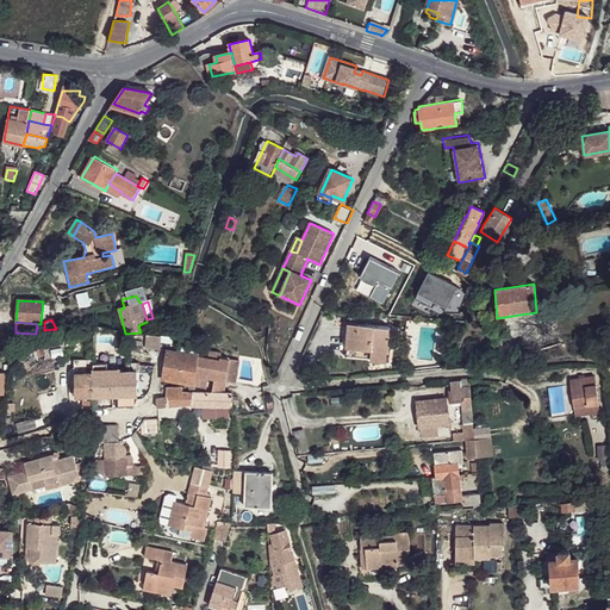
[(349,328),(347,353),(387,356),(390,328),(358,324),(358,329),(349,328)]
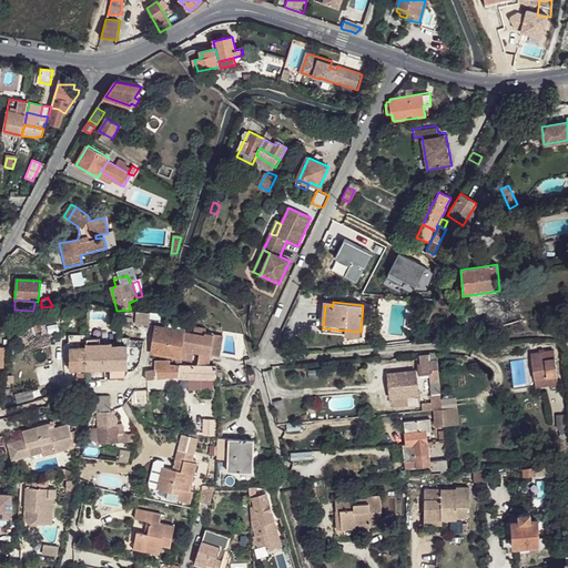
[(135,324),(149,325),(150,317),(150,313),(137,311),(135,324)]
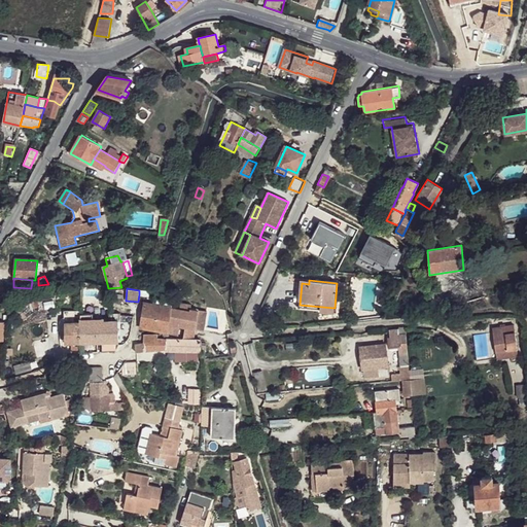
[(44,296),(30,296),(31,305),(44,305),(44,296)]
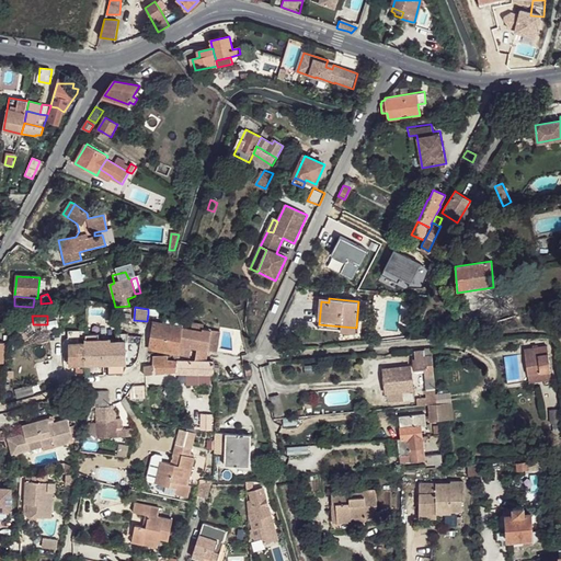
[(183,327),(184,319),(175,318),(165,316),(163,323),(174,325),(182,327),(183,327)]
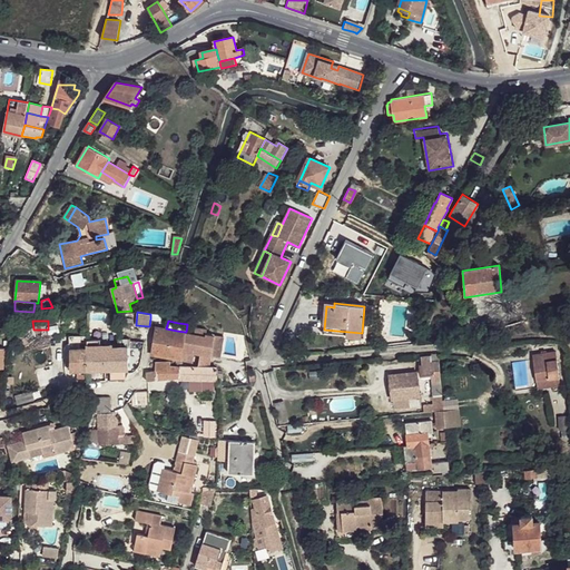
[(157,327),(151,354),(177,359),(177,357),(180,359),(185,332),(177,331),(166,328),(157,327)]
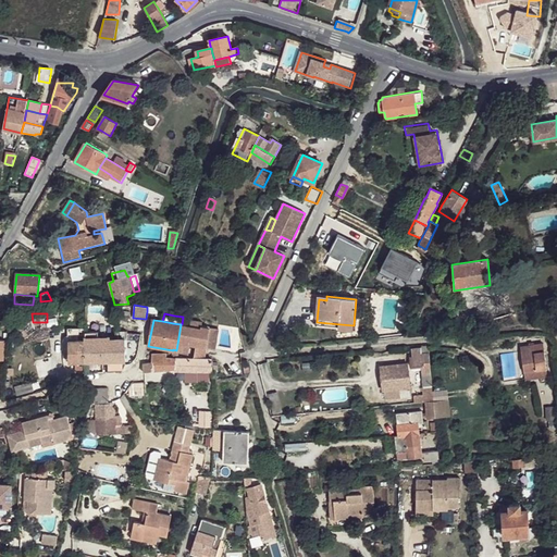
[(173,351),(171,358),(171,359),(175,359),(177,359),(180,353),(181,353),(188,354),(190,345),(206,347),(210,327),(201,326),(200,327),(182,325),(182,324),(181,324),(176,350),(173,349),(173,350),(173,351)]
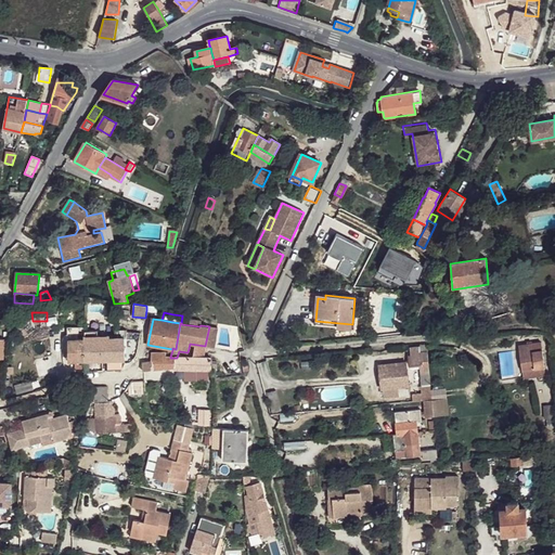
[(209,326),(205,346),(214,348),(217,327),(209,326)]
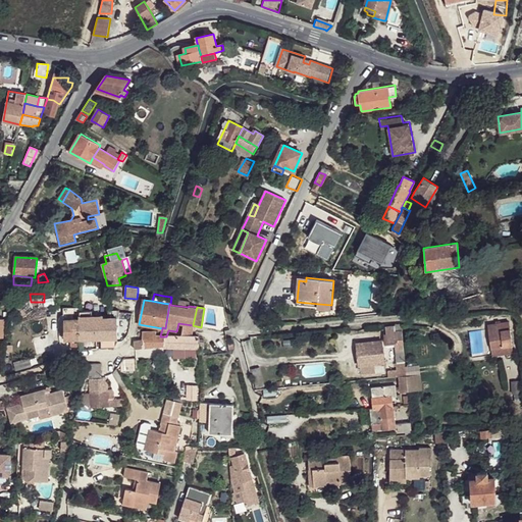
[(64,309),(64,320),(79,319),(79,308),(64,309)]
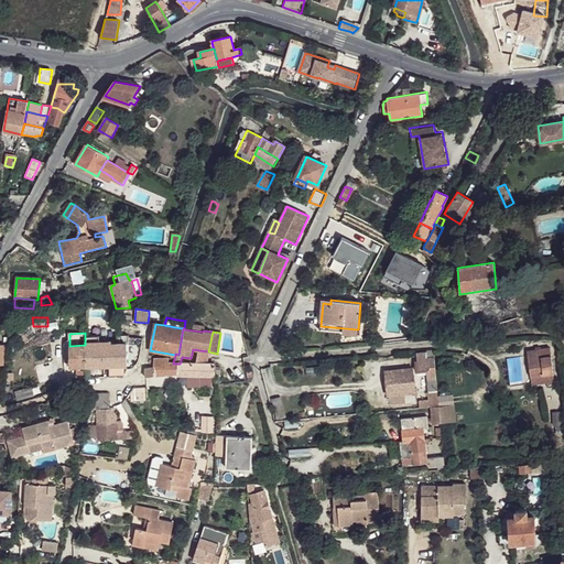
[(119,335),(119,344),(127,344),(127,345),(129,345),(129,336),(120,336),(120,335),(119,335)]
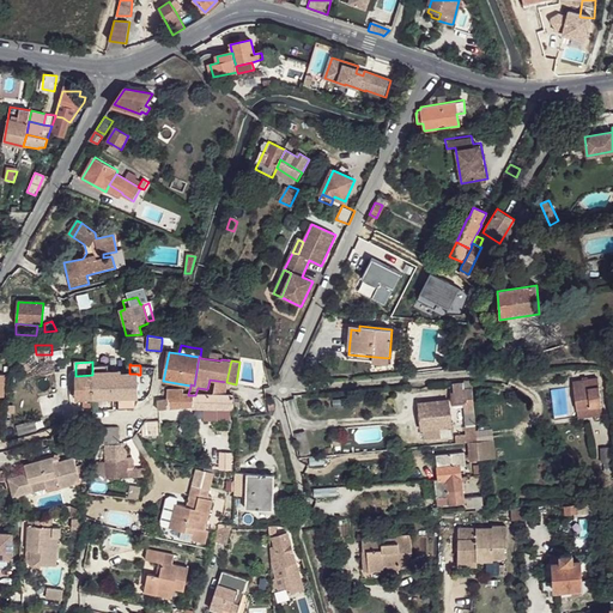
[(92,375),(93,398),(138,396),(138,375),(138,374),(129,374),(92,375)]
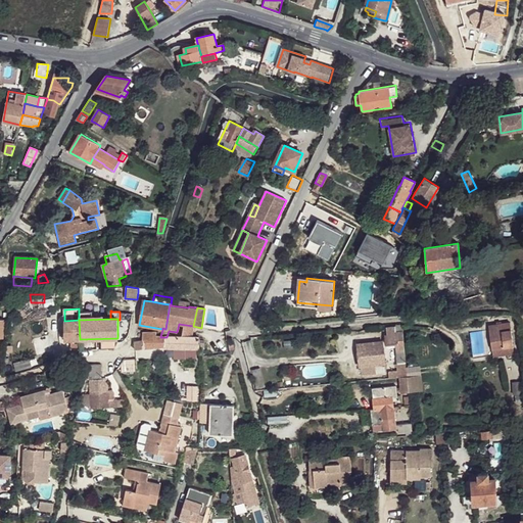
[(80,339),(79,320),(64,321),(63,321),(63,340),(70,340),(77,339),(80,339)]
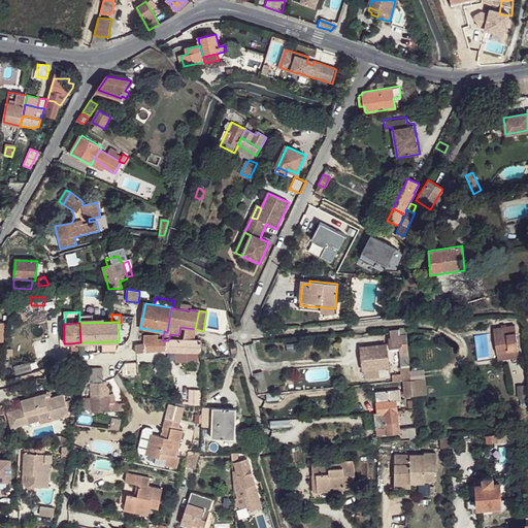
[(500,334),(515,332),(515,326),(494,328),(496,351),(498,351),(502,351),(500,334)]
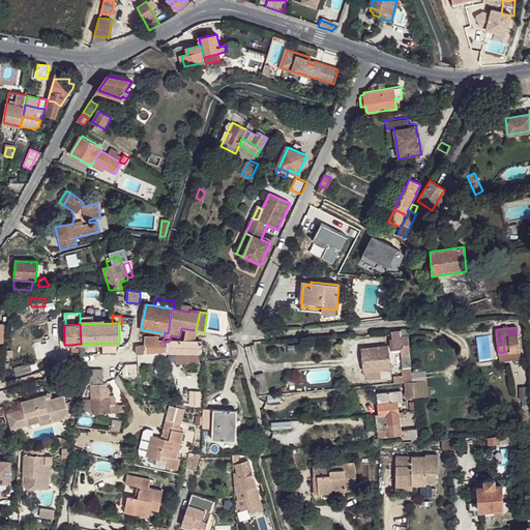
[(401,331),(391,332),(391,340),(401,339),(401,336),(401,331)]
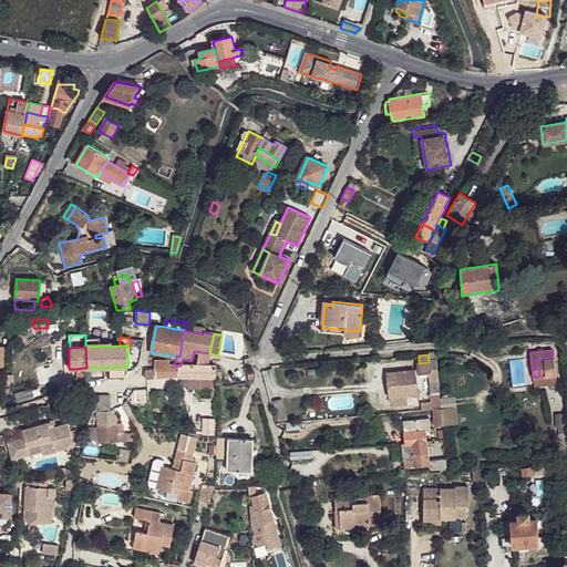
[(555,374),(553,357),(537,359),(539,377),(555,374)]
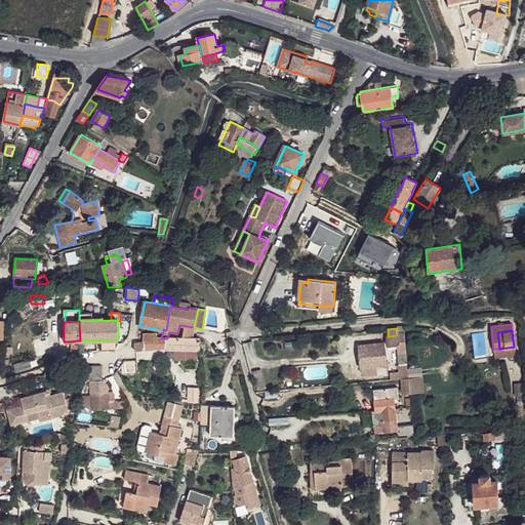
[(387,336),(388,346),(400,346),(400,350),(406,349),(404,333),(397,333),(397,335),(388,336),(387,336)]
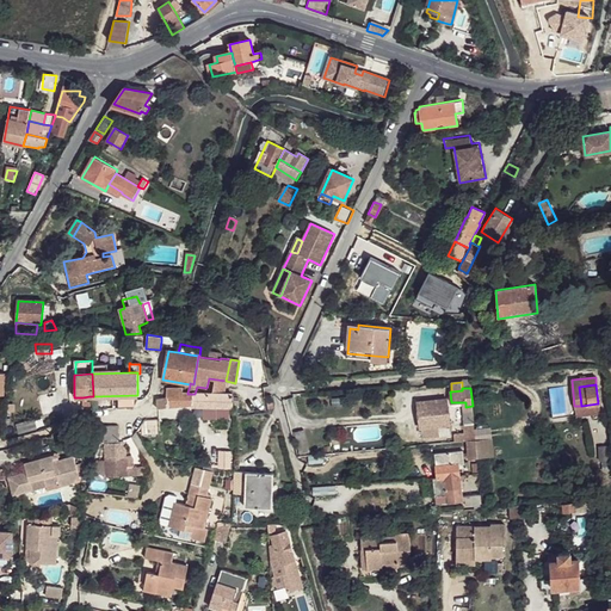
[(181,407),(181,393),(183,389),(167,389),(167,399),(156,400),(158,408),(168,407),(181,407)]
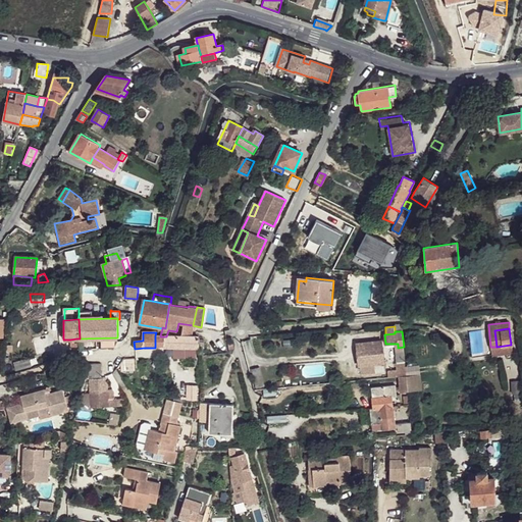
[(155,348),(164,347),(164,336),(160,336),(160,335),(155,335),(155,348)]
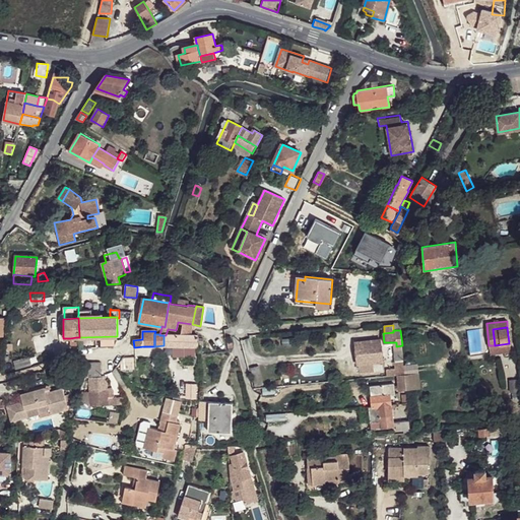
[(194,347),(198,347),(198,344),(198,337),(198,335),(190,335),(178,335),(176,335),(173,335),(166,335),(164,335),(164,345),(164,346),(174,347),(194,347)]
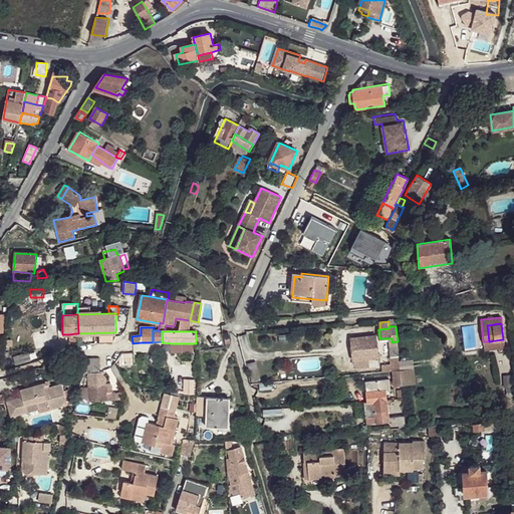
[(375,335),(351,337),(354,360),(355,359),(368,358),(377,357),(375,335)]
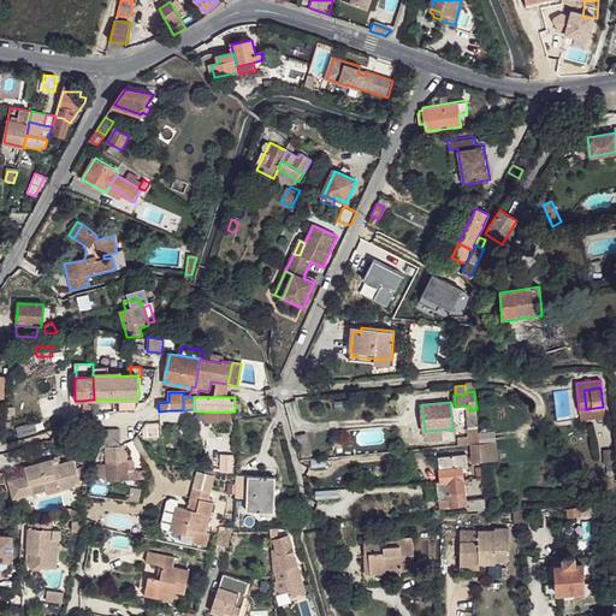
[(586,409),(581,409),(582,419),(604,416),(603,407),(586,409)]
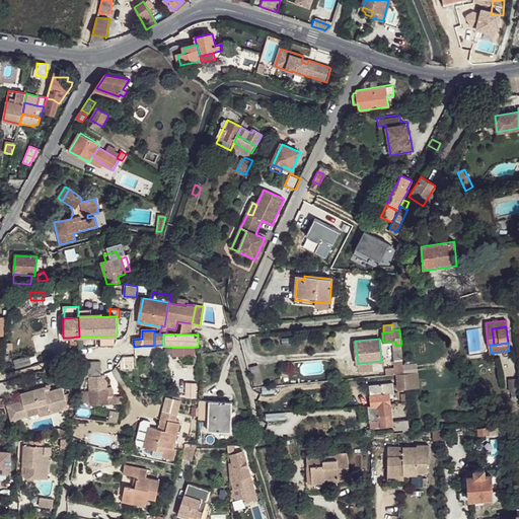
[(194,347),(173,347),(173,357),(194,357),(194,347)]
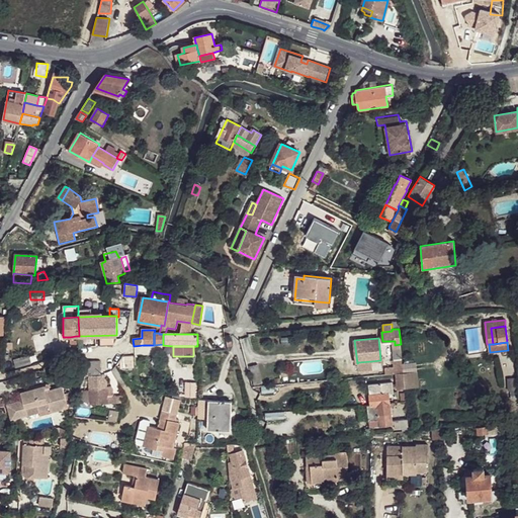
[(75,377),(83,377),(83,375),(89,361),(89,360),(80,360),(75,360),(75,377)]
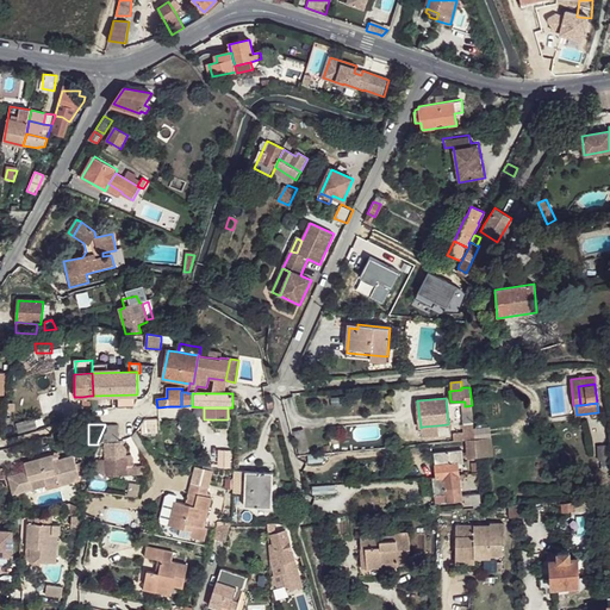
[(98,442),(119,442),(119,425),(105,425),(98,442)]
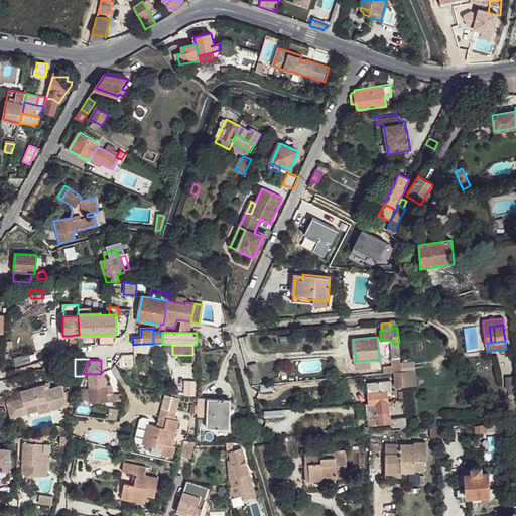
[(370,360),(357,361),(358,369),(371,367),(370,360)]
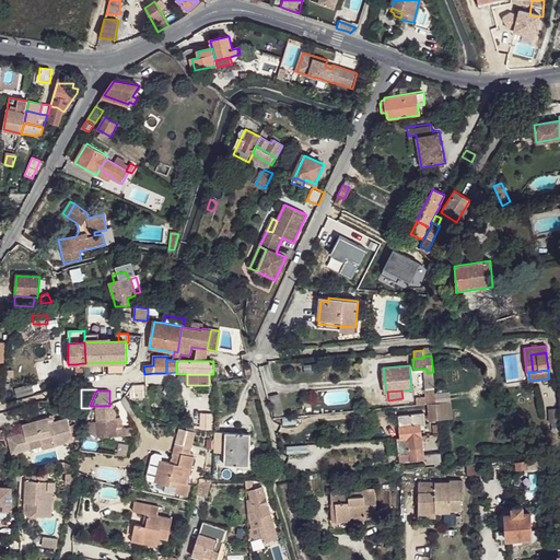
[(435,397),(436,403),(451,401),(450,391),(435,392),(435,397)]
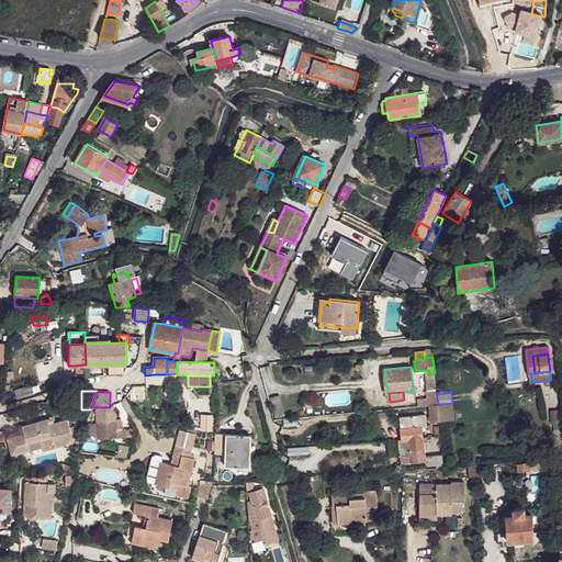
[(280,396),(270,397),(276,418),(284,416),(280,396)]
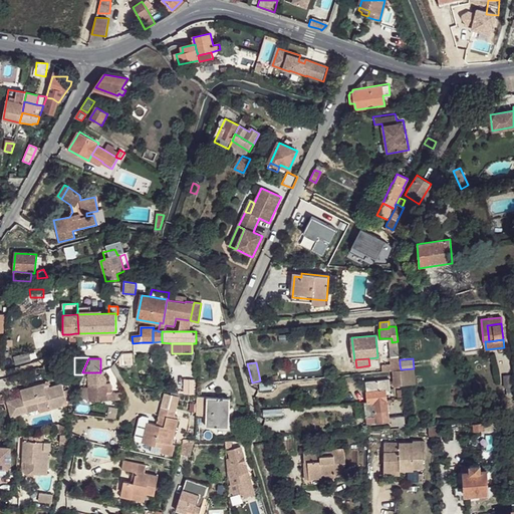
[(394,370),(393,370),(394,387),(402,386),(401,378),(401,369),(394,370)]
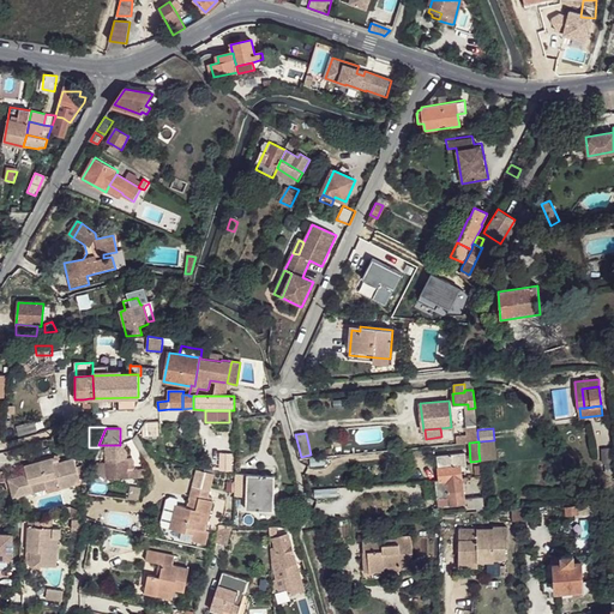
[(126,445),(107,446),(108,474),(119,473),(120,480),(137,479),(137,470),(127,470),(127,467),(132,467),(133,467),(134,465),(134,464),(132,458),(127,458),(126,445)]
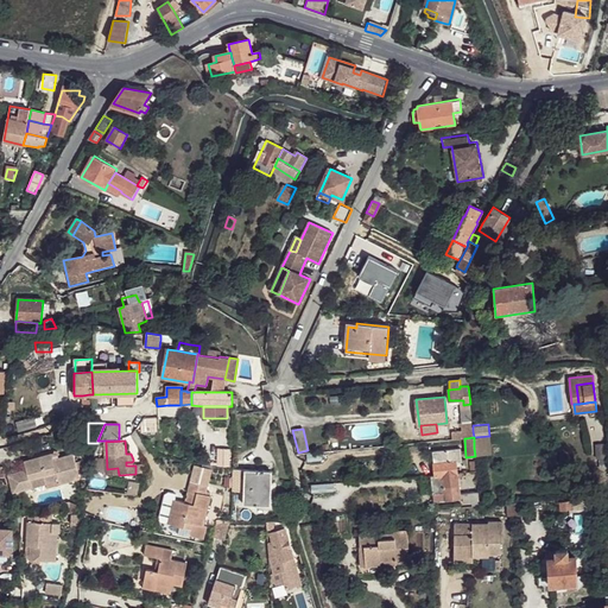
[(603,443),(595,443),(596,457),(605,456),(603,443)]
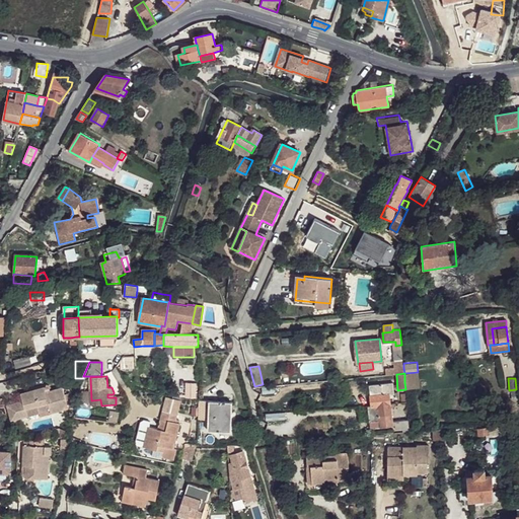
[(369,385),(371,405),(390,403),(390,397),(397,396),(396,392),(393,392),(392,383),(369,385)]
